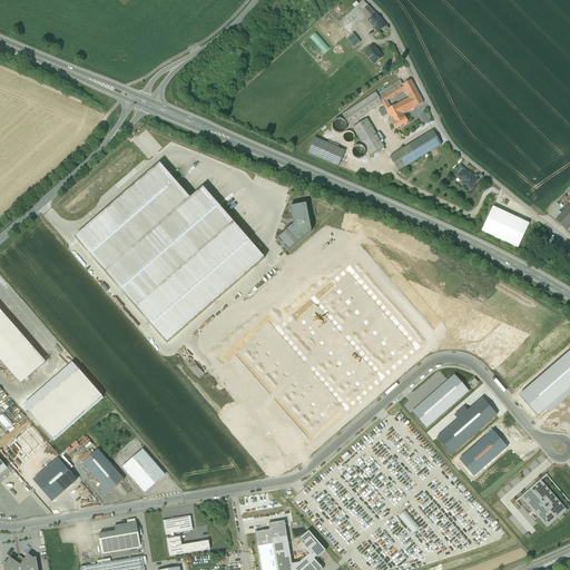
[(363,1),(338,23),(347,35),(365,18),(361,13),(367,7),(363,1)]
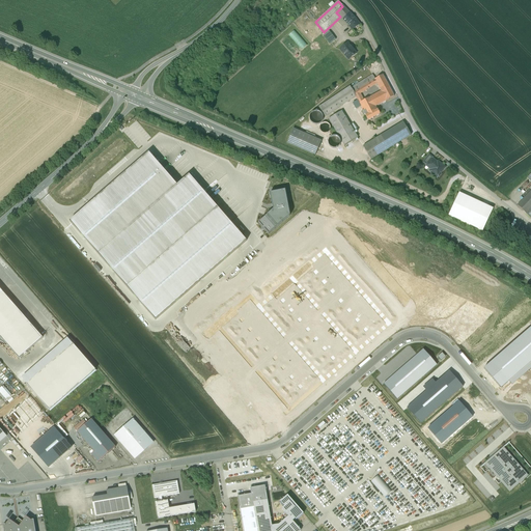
[(355,19),(342,6),(336,12),(340,17),(346,23),(353,30),(360,25),(355,19)]
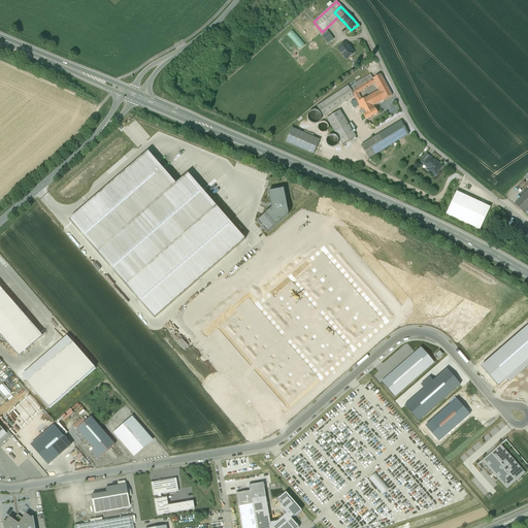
[(300,48),(305,44),(292,30),(287,35),(300,48)]
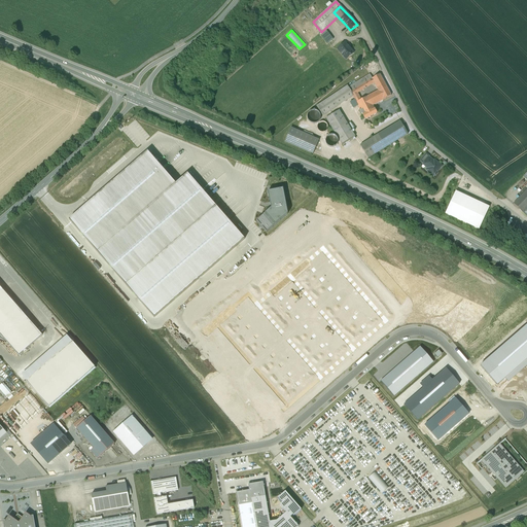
[(334,40),(326,31),(320,36),(327,44),(334,40)]
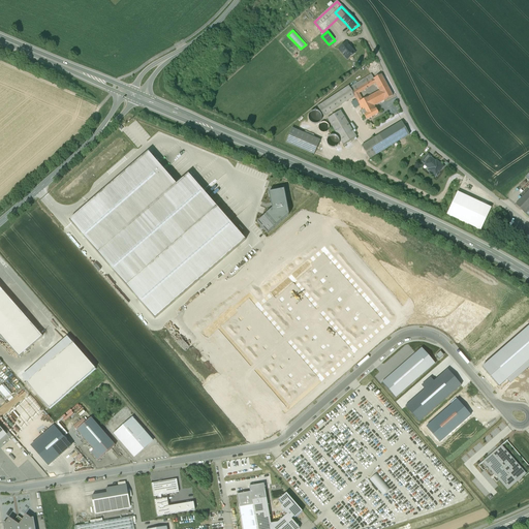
[(346,42),(338,50),(347,61),(355,54),(346,42)]
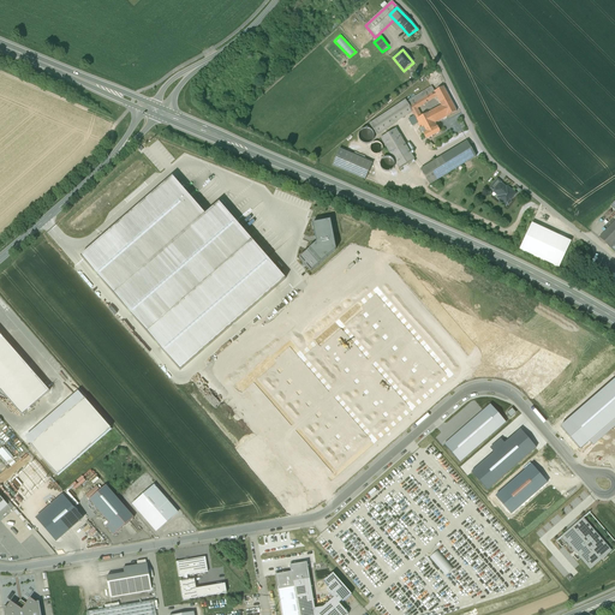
[(405,100),(369,125),(376,136),(412,113),(416,119),(422,117),(418,109),(436,97),(441,106),(431,111),(435,124),(457,112),(443,87),(434,93),(431,87),(406,102),(405,100)]
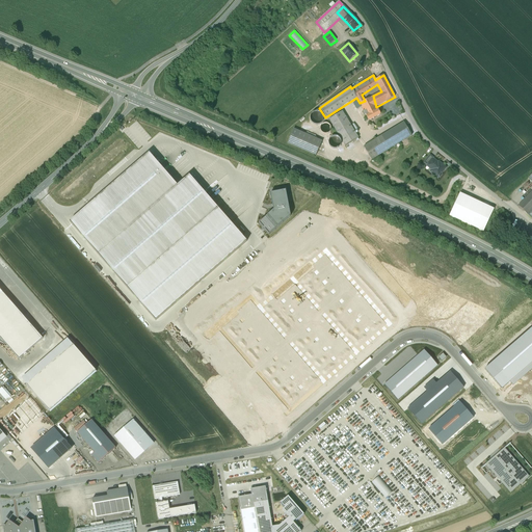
[(365,101),(360,103),(369,121),(380,115),(376,107),(373,96),(365,101)]
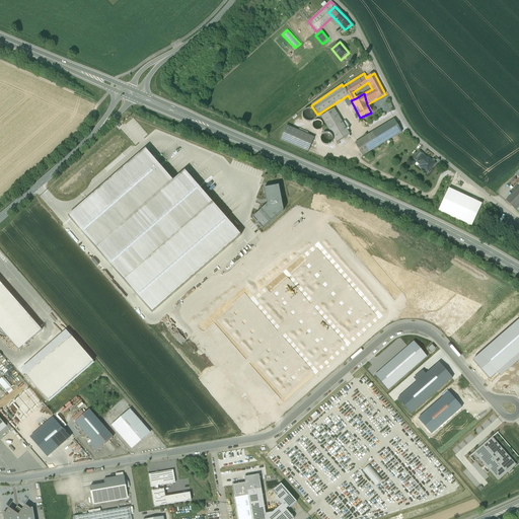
[(334,109),(320,117),(337,143),(350,135),(334,109)]
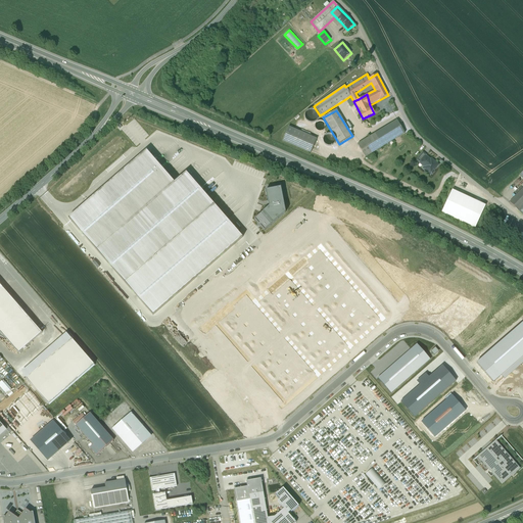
[(325,123),(316,121),(314,129),(324,131),(325,123)]
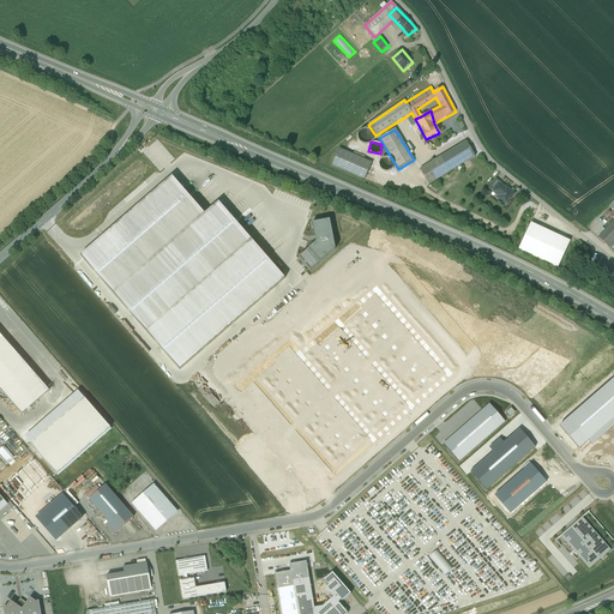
[(465,142),(420,169),(429,185),(475,157),(465,142)]
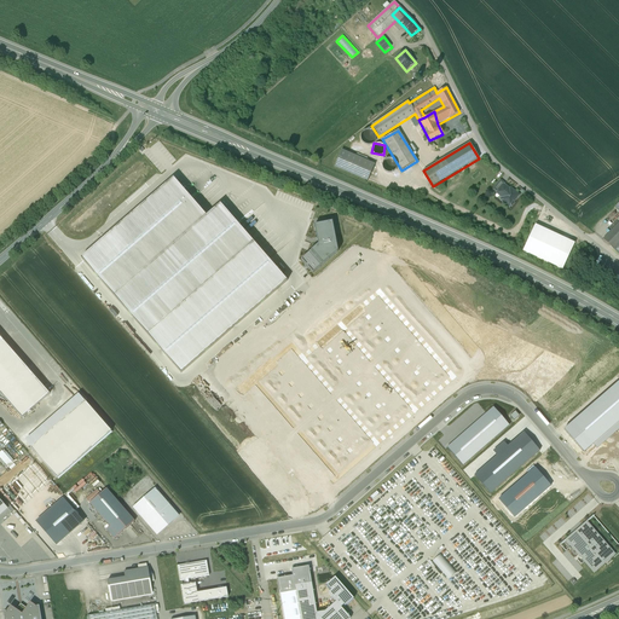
[(341,150),(334,167),(368,181),(375,165),(341,150)]
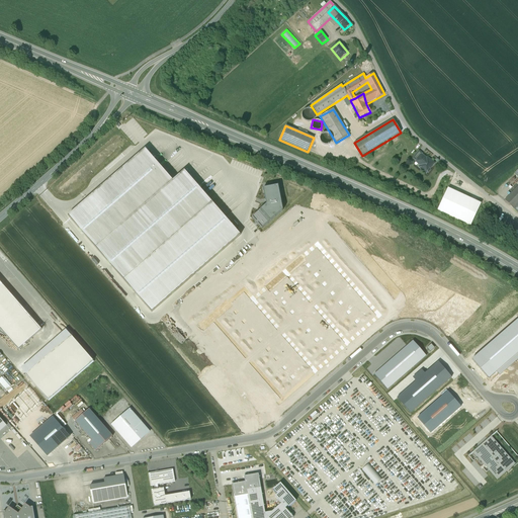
[(145,149),(68,216),(151,311),(241,233),(183,168),(171,178),(145,149)]
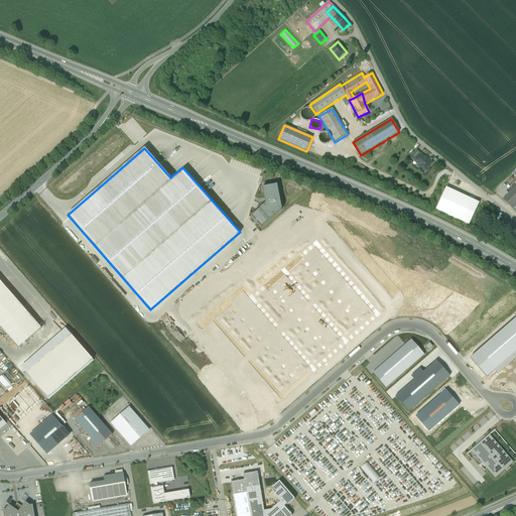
[(417,150),(410,158),(419,164),(417,167),(425,173),(433,163),(417,150)]
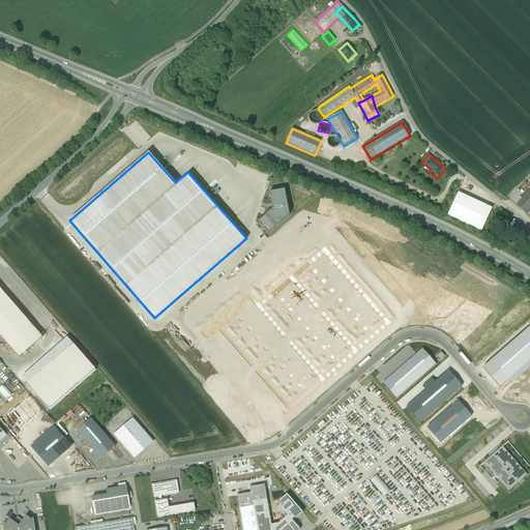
[(525,214),(529,208),(529,190),(516,205),(525,214)]
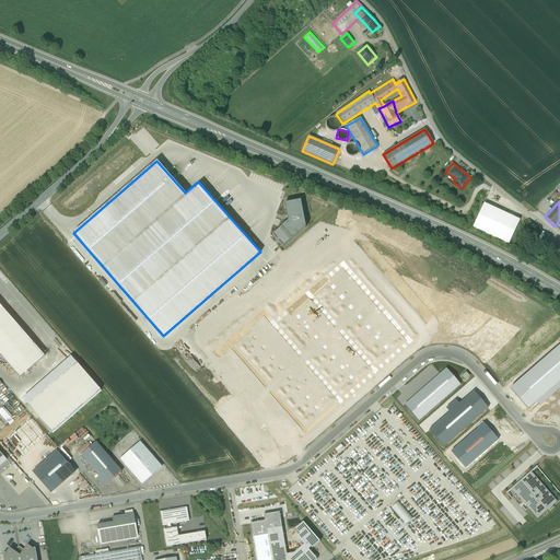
[(272,236),(283,247),(306,229),(301,202),(286,205),(289,222),(272,236)]
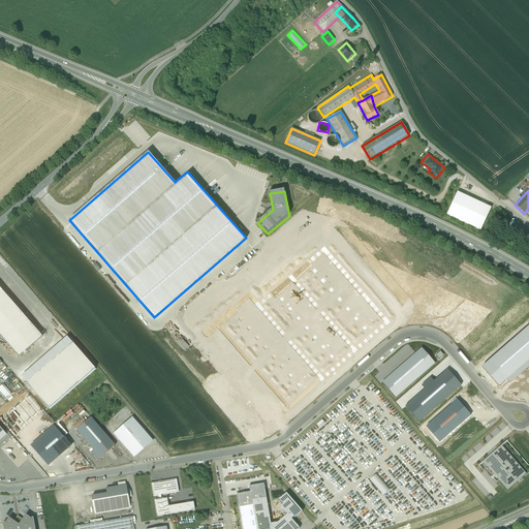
[(457,192),(446,215),(480,231),(491,208),(457,192)]
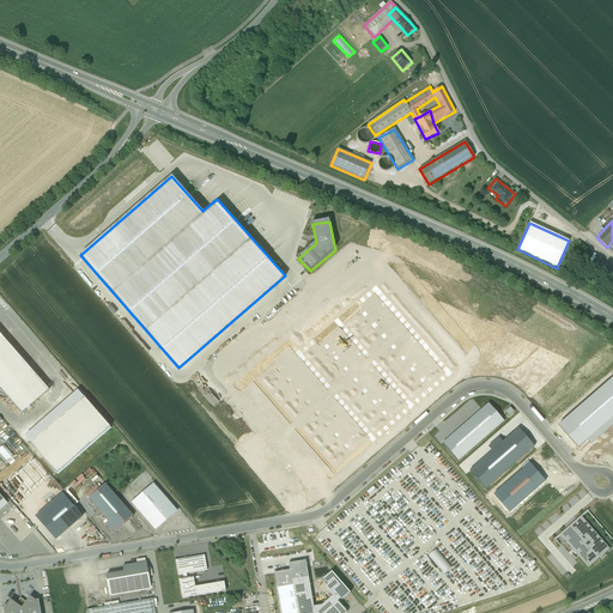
[(4,338),(0,340),(0,389),(22,414),(49,390),(13,350),(14,349),(5,337),(4,338)]
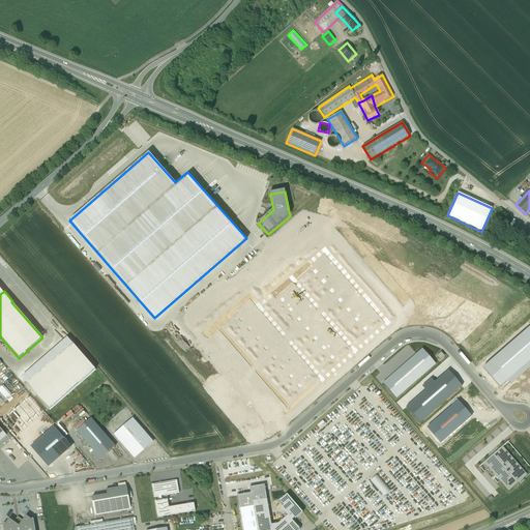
[(22,378),(49,410),(95,370),(67,339),(22,378)]
